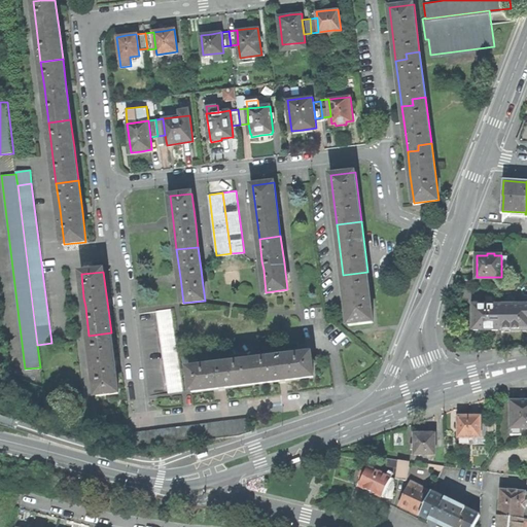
[(367,272),(343,275),(346,301),(349,324),(374,321),(367,272)]
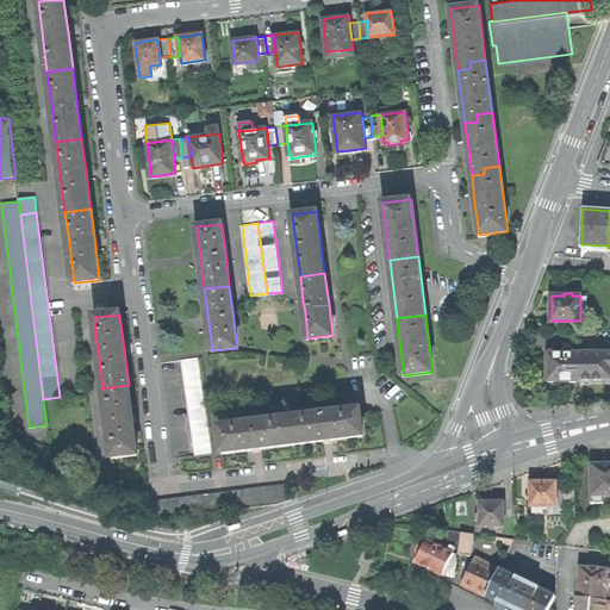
[(547,366),(547,381),(580,381),(580,352),(548,352),(547,366)]
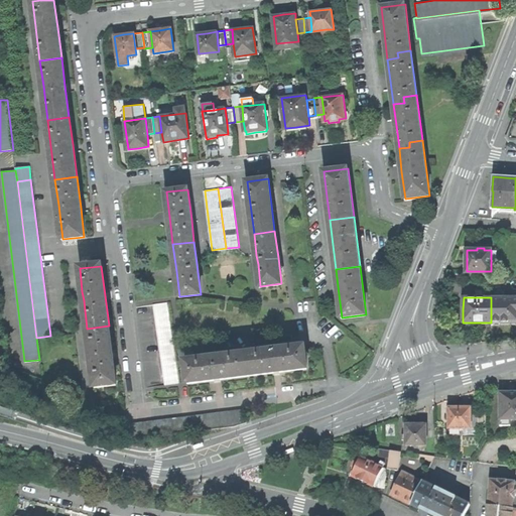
[(515,297),(491,297),(491,323),(506,323),(515,321),(515,297)]
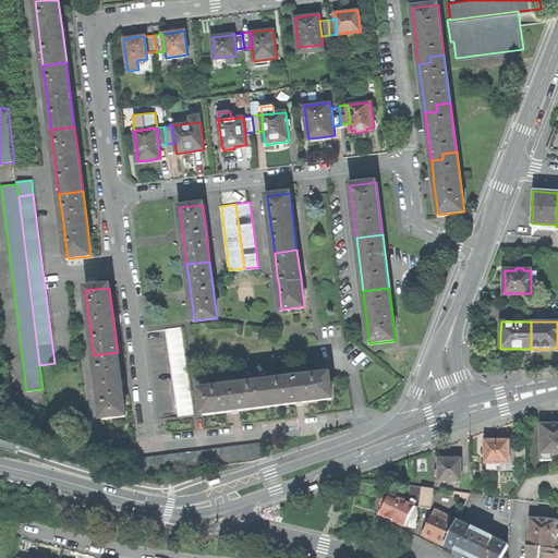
[(166,329),(179,415),(193,413),(181,327),(166,329)]
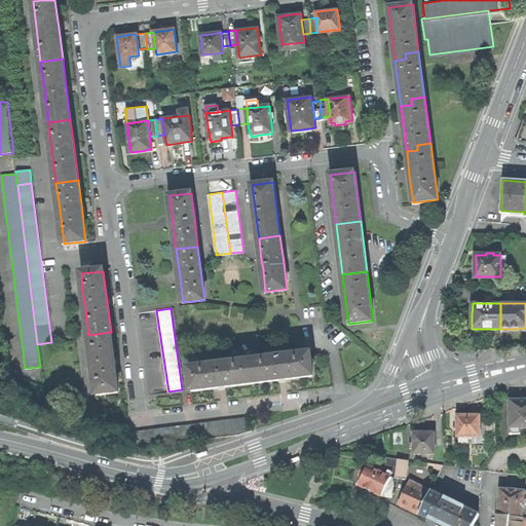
[(96,396),(118,392),(114,361),(111,332),(88,335),(91,361),(92,369),(96,396)]
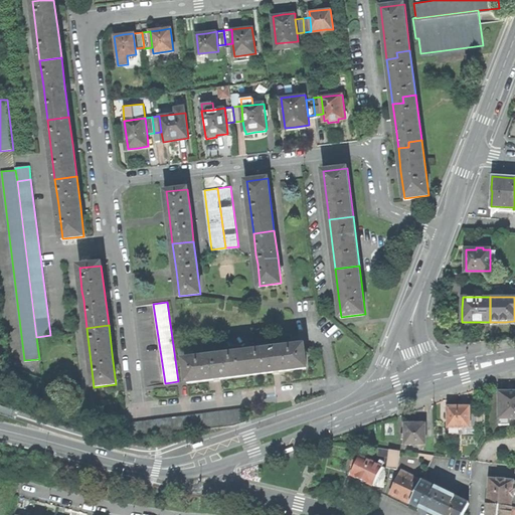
[(244,353),(247,375),(277,371),(307,367),(304,346),(279,349),(270,350),(244,353)]
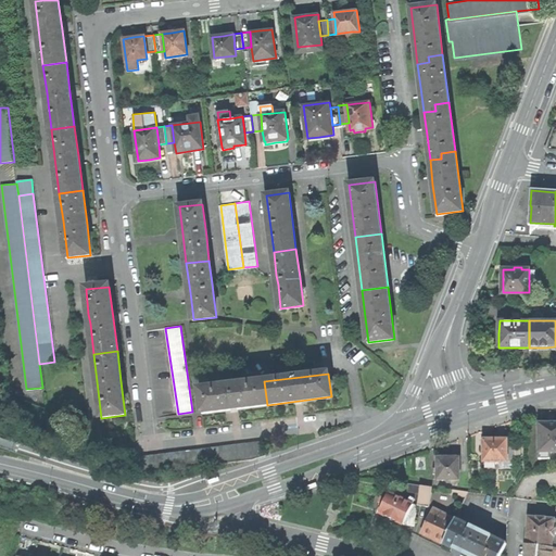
[(236,408),(267,405),(264,381),(237,384),(227,386),(200,390),(202,413),(236,408)]
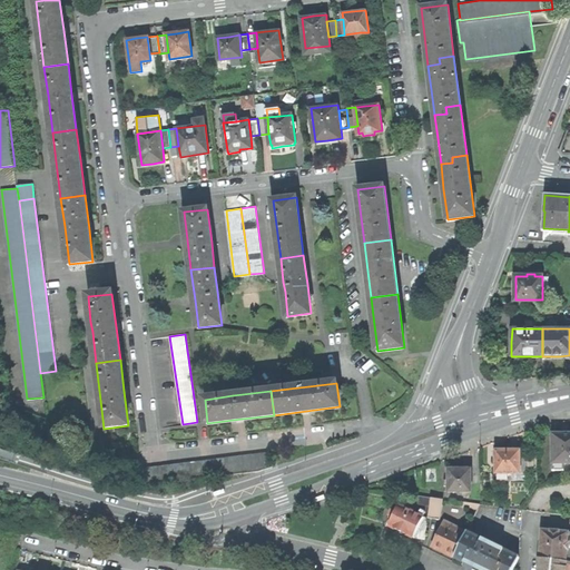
[(552,434),(552,463),(569,462),(569,434),(566,434),(552,434)]
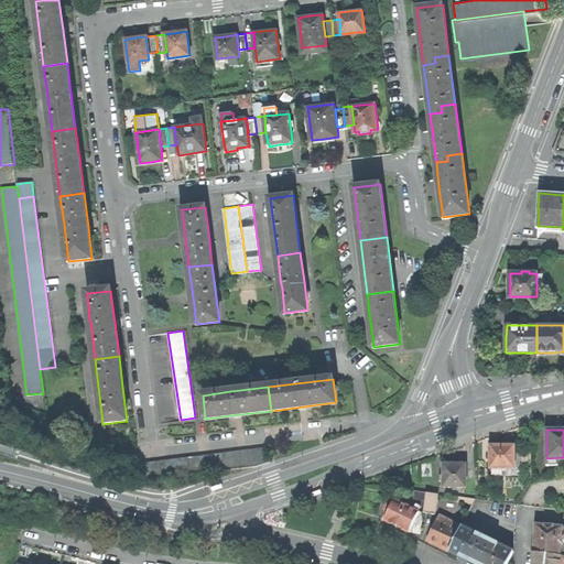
[(491,446),(491,469),(492,469),(503,468),(516,468),(514,452),(514,446),(501,446),(491,446)]
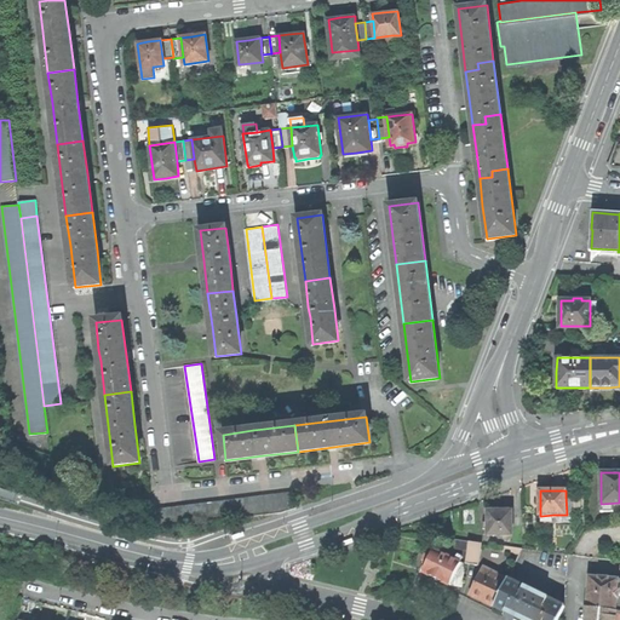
[(154,510),(156,529),(279,514),(298,507),(296,492),(154,510)]
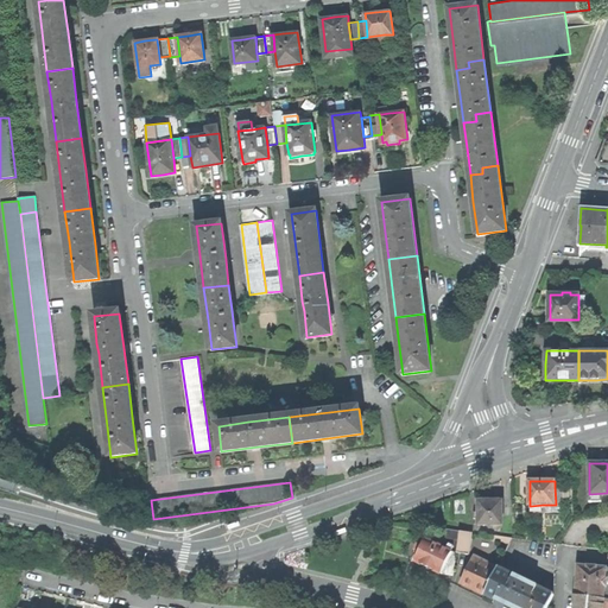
[(479,519),(479,525),(502,525),(502,501),(491,501),(479,501),(479,512),(479,519)]
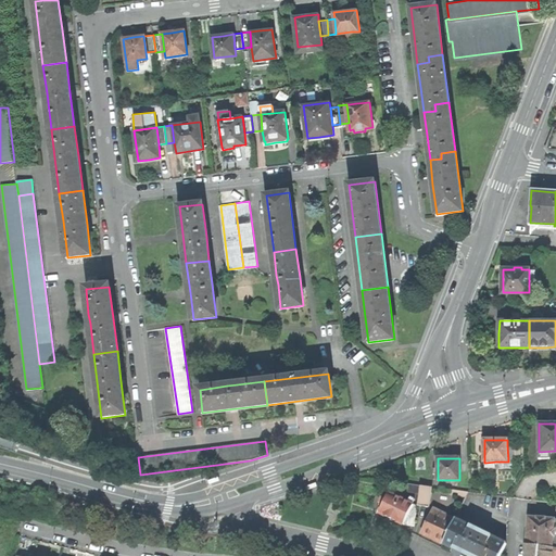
[(407,492),(419,494),(420,487),(408,484),(407,492)]
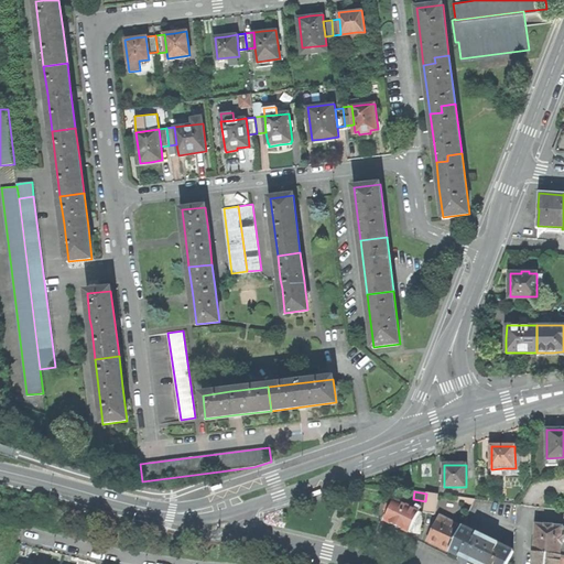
[(423,513),(434,514),(437,495),(426,494),(425,501),(423,513)]
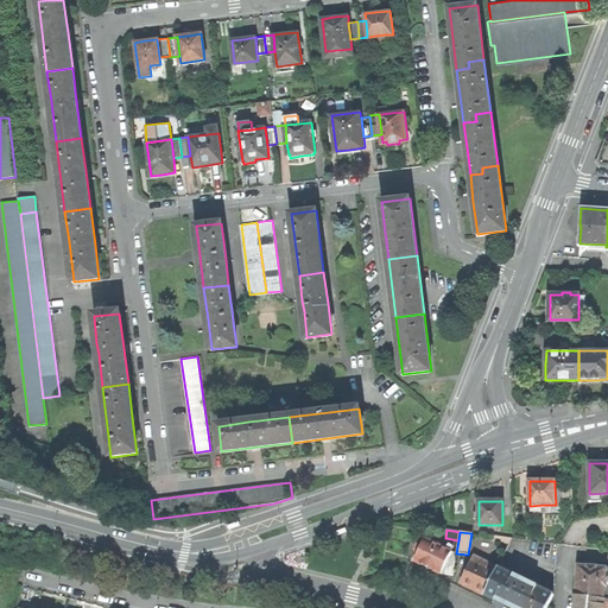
[(426,568),(439,574),(451,552),(450,552),(453,546),(448,544),(445,549),(424,539),(420,546),(416,544),(413,550),(418,552),(413,562),(426,568)]
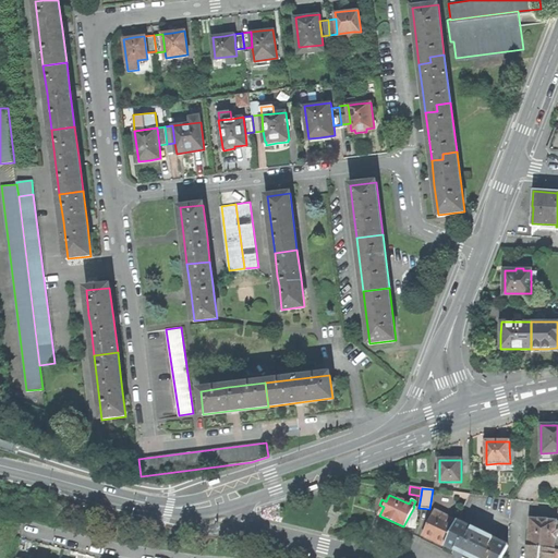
[(414,507),(403,526),(415,529),(419,508),(414,507)]
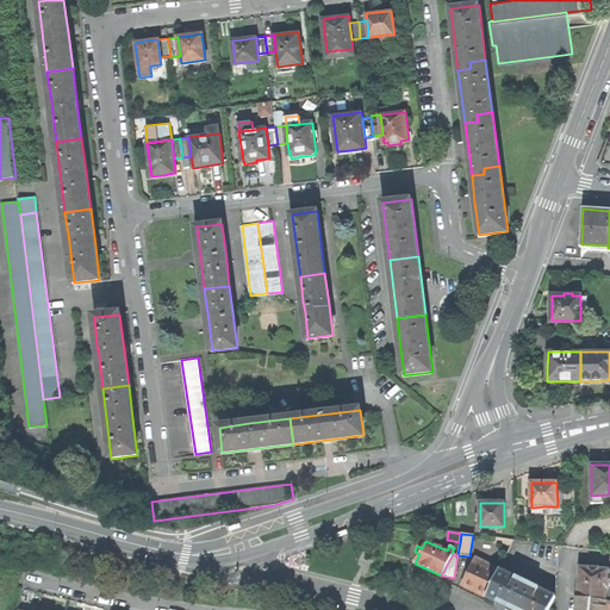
[(474,561),(462,585),(473,591),(486,597),(498,573),(489,570),(490,567),(484,565),(483,566),(474,561)]
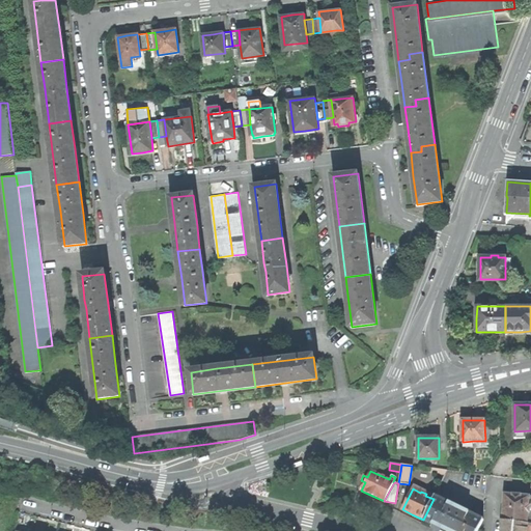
[(514,496),(505,495),(504,506),(502,521),(527,524),(528,512),(530,512),(530,507),(529,506),(530,497),(522,496),(514,495),(514,496)]
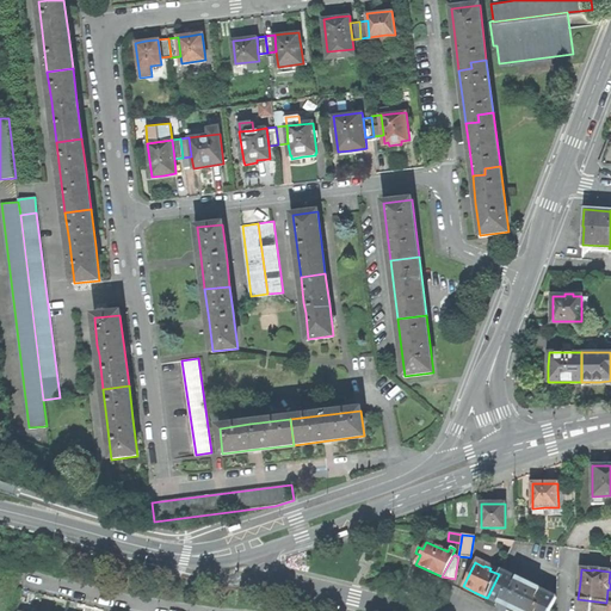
[(499,574),(487,598),(511,610),(513,610),(549,610),(556,599),(500,572),(499,574)]
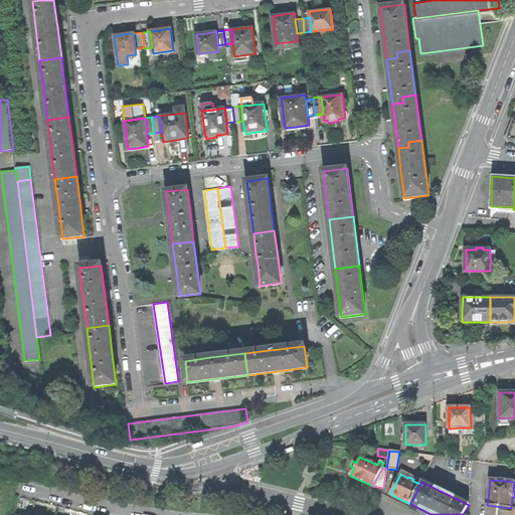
[(486,514),(510,514),(511,508),(487,505),(486,514)]
